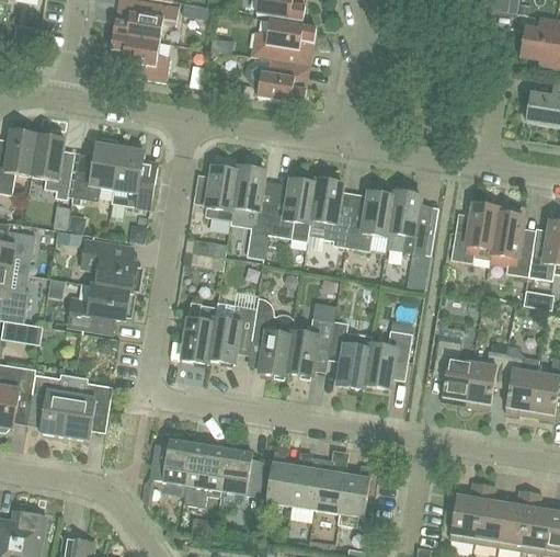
[(159,42),(162,22),(175,24),(178,6),(145,0),(125,0),(122,20),(114,19),(112,34),(159,42)]
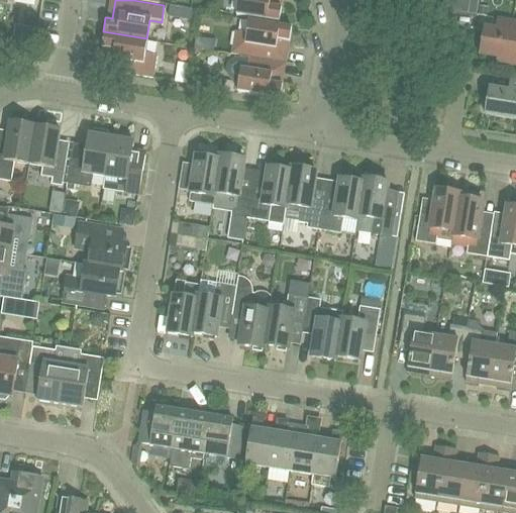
[(236,0),(235,12),(278,19),(281,4),(274,3),(274,0),(236,0)]
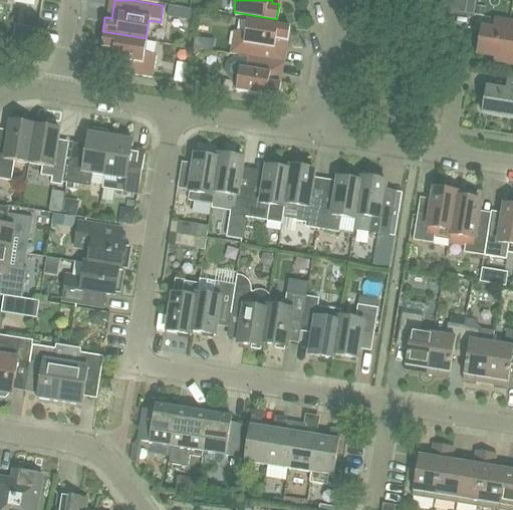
[(471,11),(472,0),(445,0),(444,7),(471,11)]
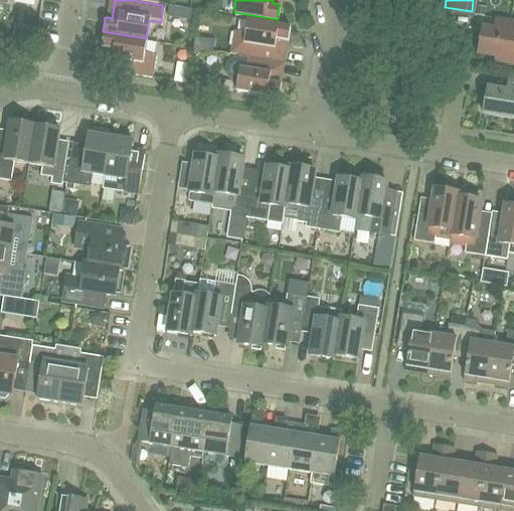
[(177,14),(179,4),(167,2),(166,12),(177,14)]
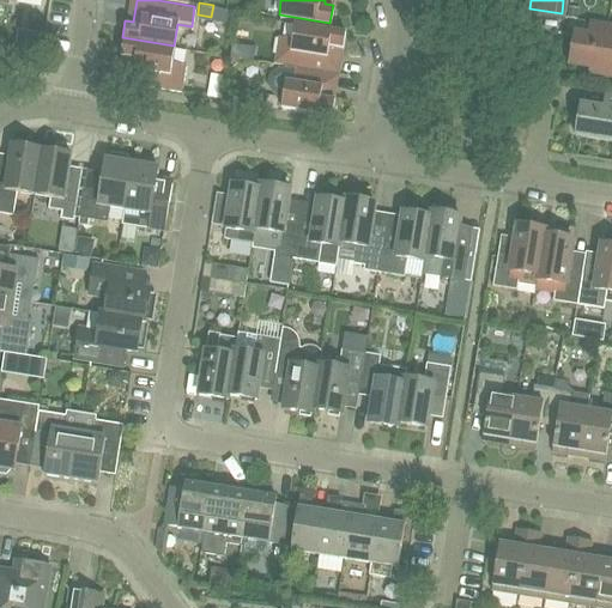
[(575,16),(576,5),(565,4),(564,13),(575,16)]
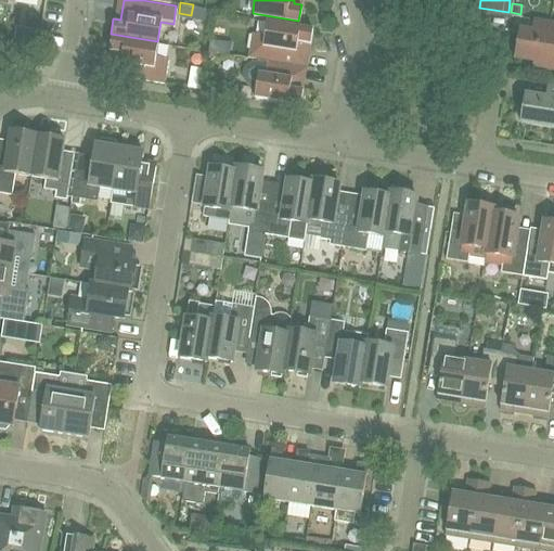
[(299,63),(303,40),(309,41),(312,26),(266,18),(263,33),(250,30),(247,54),(257,56),(299,63)]
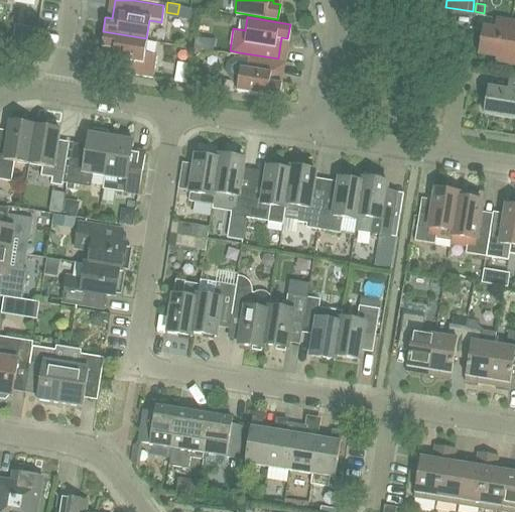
[(514,30),(483,25),(479,51),(496,54),(496,58),(514,61),(514,30)]
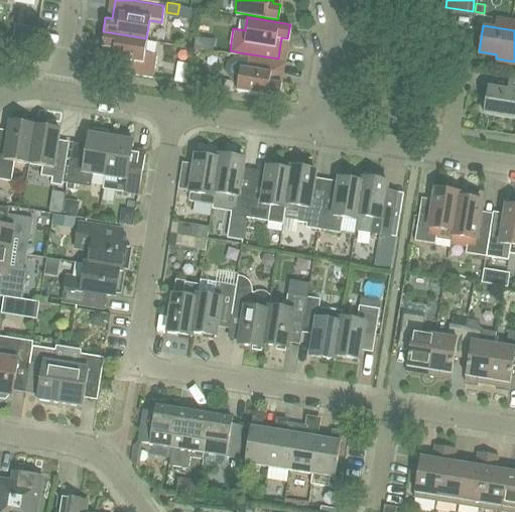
[(144,50),(146,38),(103,31),(101,44),(107,45),(104,67),(152,75),(156,52),(144,50)]
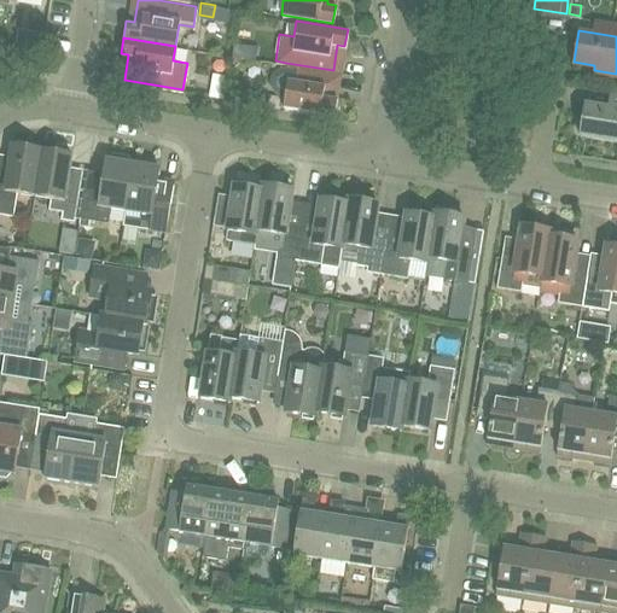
[(240,56),(242,44),(231,42),(230,53),(240,56)]
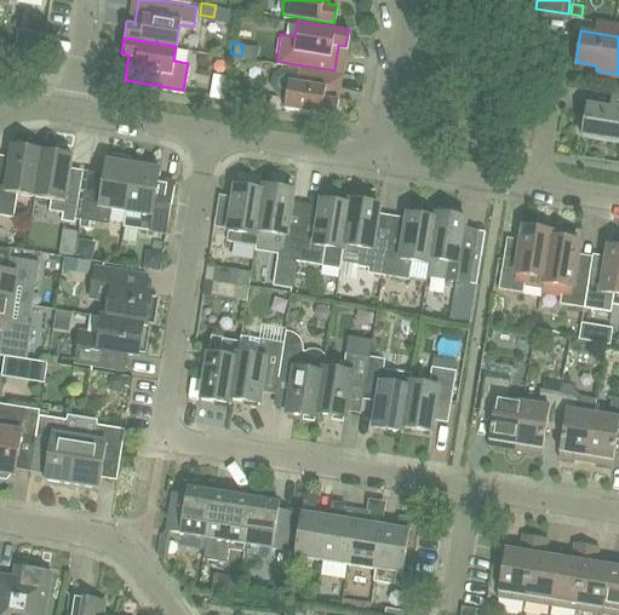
[(330,96),(334,70),(287,63),(286,65),(279,67),(273,72),(270,79),(270,86),(275,92),(281,95),(280,105),(284,105),(334,114),(338,97),(330,96)]
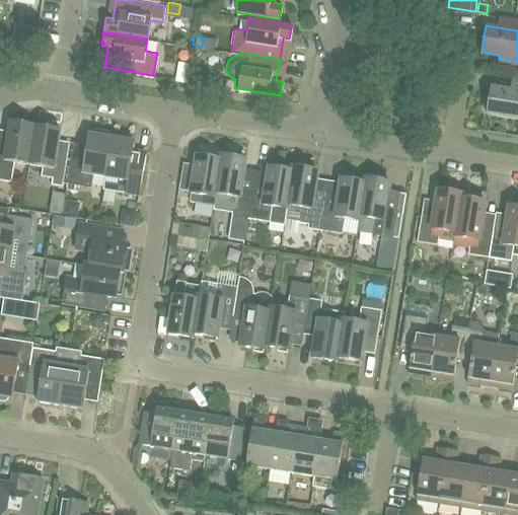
[(517,76),(511,75),(509,89),(491,86),(489,95),(483,97),(483,105),(487,109),(486,112),(517,117),(517,76)]
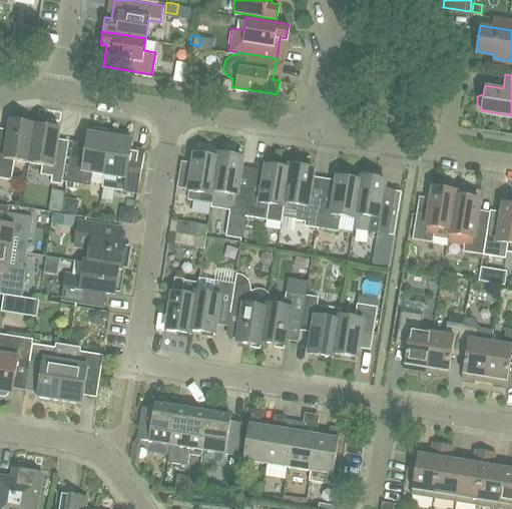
[(28,160),(34,122),(24,120),(23,116),(12,114),(11,118),(9,118),(5,144),(0,143),(0,175),(10,177),(13,158),(28,160)]
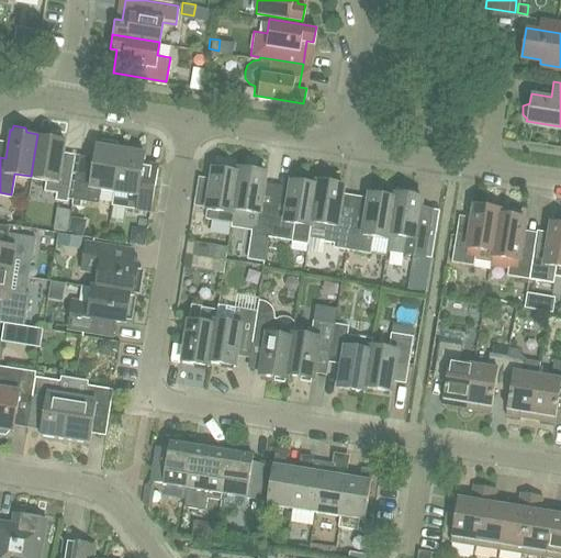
[(64,138),(63,138),(62,133),(51,132),(47,135),(37,134),(31,176),(45,178),(43,189),(55,190),(54,198),(67,199),(71,169),(59,167),(64,138)]
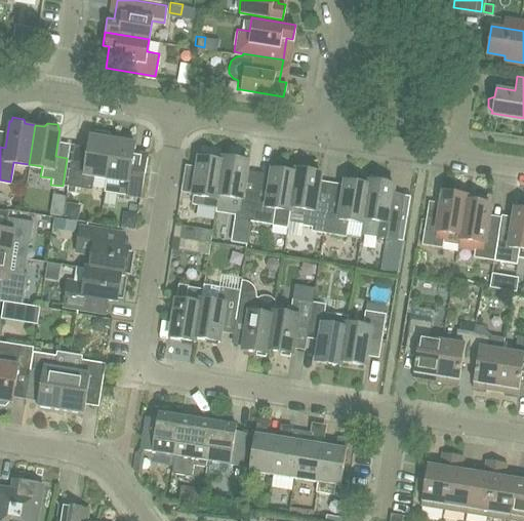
[(106,176),(112,137),(110,137),(108,131),(94,129),(90,134),(88,133),(84,161),(71,159),(67,184),(91,188),(93,174),(106,176)]
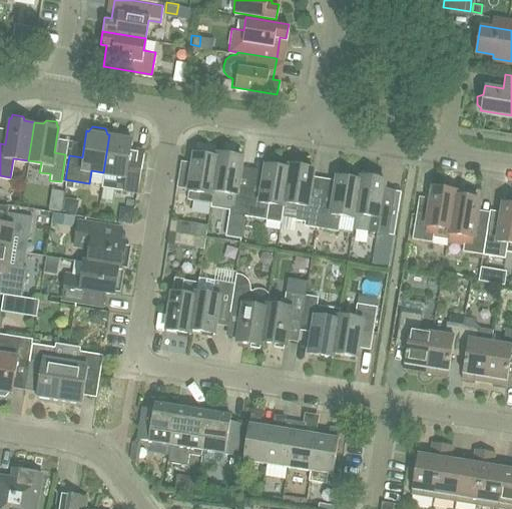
[(131,138),(129,137),(128,132),(113,129),(110,134),(109,134),(103,172),(101,185),(136,190),(140,167),(127,165),(131,138)]
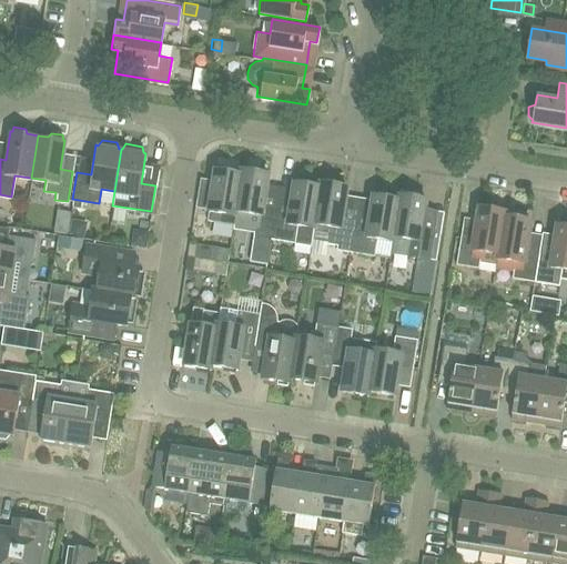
[(232,222),(241,172),(240,172),(214,168),(208,209),(206,218),(232,222)]
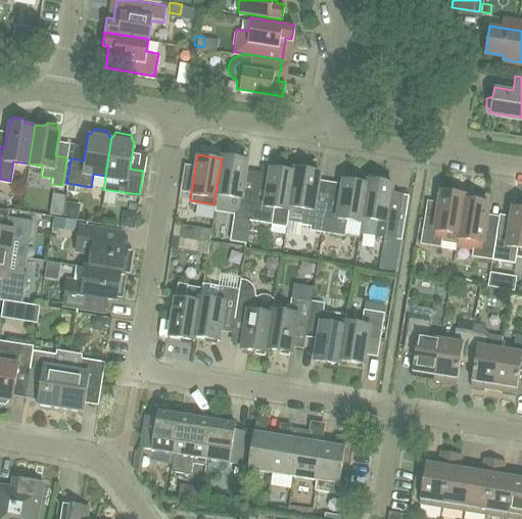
[(241,190),(246,158),(222,154),(221,158),(222,158),(214,204),(215,204),(215,208),(237,213),(236,216),(249,218),(253,192),(241,190)]
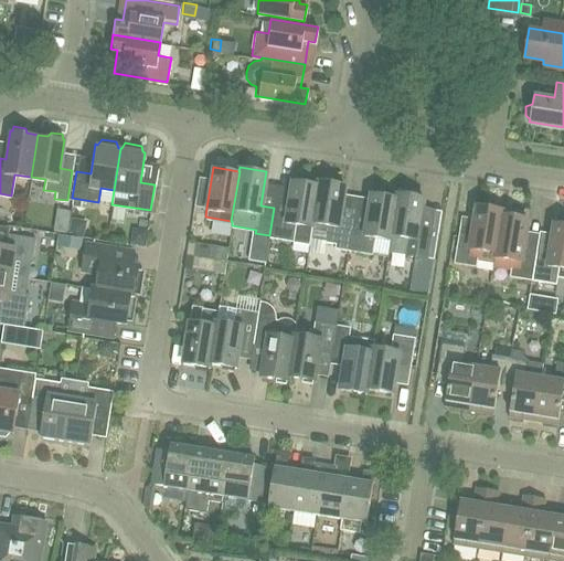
[(309,237),(318,184),(317,184),(291,180),(287,210),(274,208),(269,235),(293,240),(294,235),(309,237)]
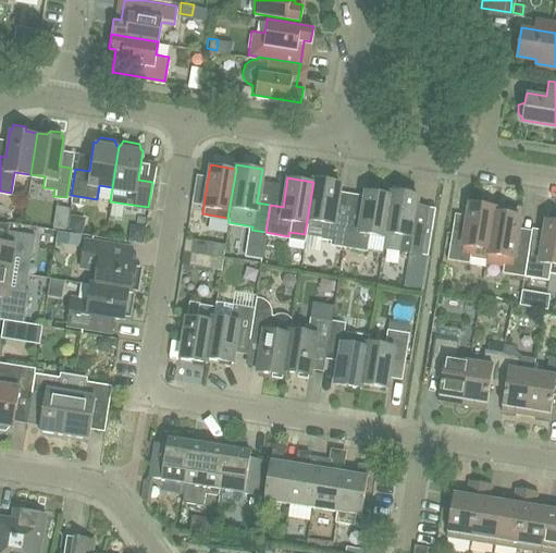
[(334,216),(340,182),(313,177),(312,182),(313,182),(305,234),(330,238),(330,243),(343,245),(347,218),(334,216)]
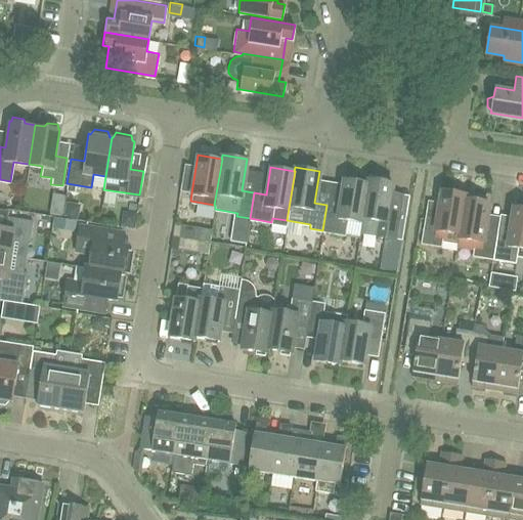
[(391,189),(392,182),(367,178),(366,182),(367,182),(362,217),(361,221),(360,232),(396,237),(403,191),(391,189)]
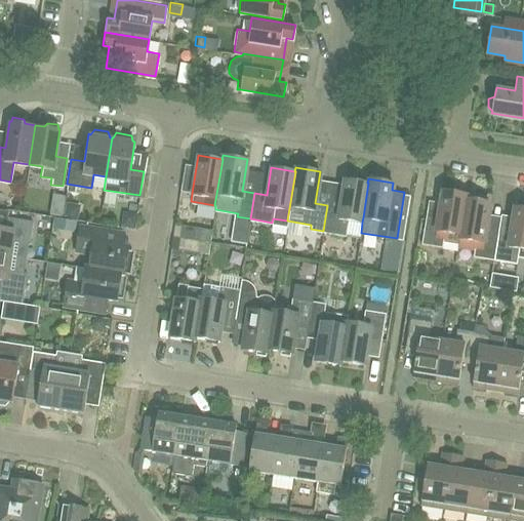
[(368,183),(367,183),(344,179),(339,207),(327,205),(323,231),(345,234),(348,218),(362,222),(363,217),(368,183)]
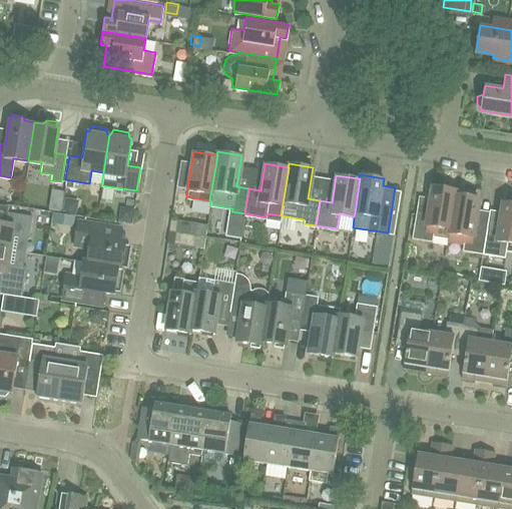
[(448,234),(455,190),(432,186),(427,213),(415,211),(411,236),(431,240),(433,231),(448,234)]
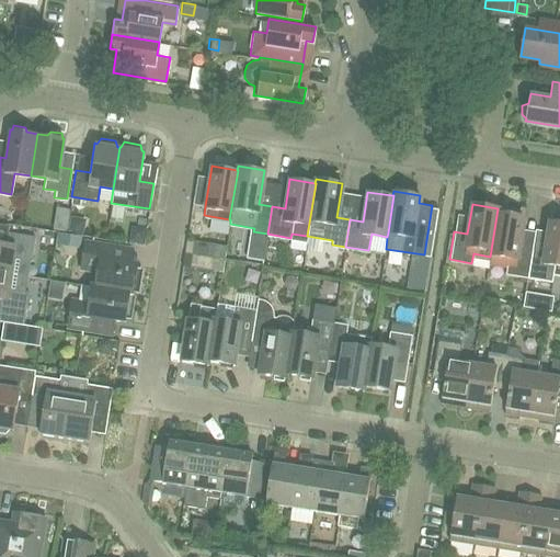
[(518,247),(523,217),(520,216),(520,212),(517,209),(504,207),(502,208),(498,208),(490,257),(489,261),(506,264),(505,272),(527,276),(532,249),(518,247)]
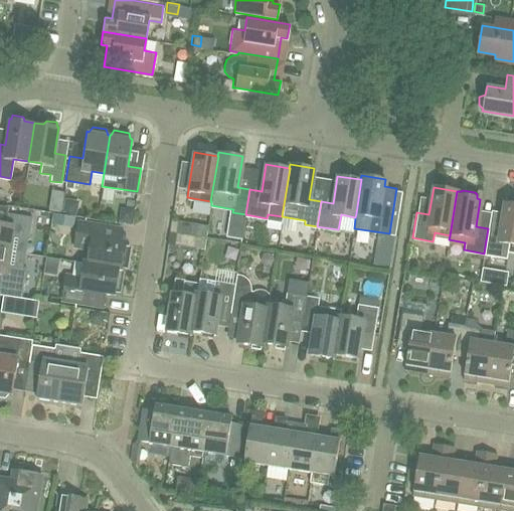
[(507,249),(513,250),(513,204),(504,202),(500,229),(488,228),(484,253),(506,257),(507,249)]
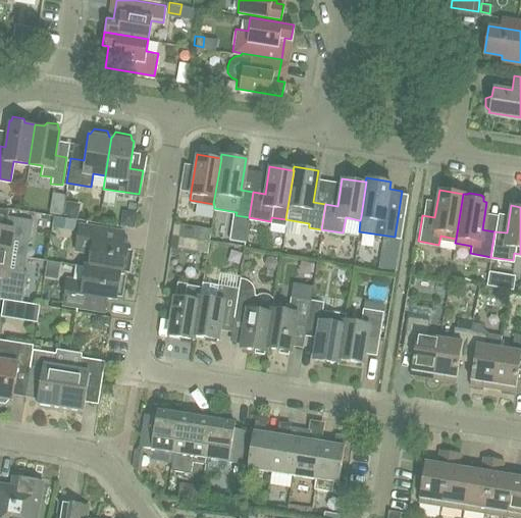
[(0,250),(9,252),(11,239),(29,242),(32,218),(6,214),(4,226),(0,225),(0,250)]
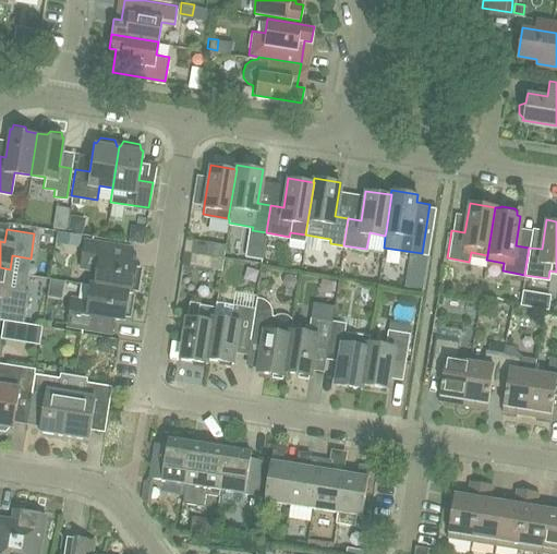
[(141,266),(135,265),(135,262),(128,261),(131,245),(112,242),(84,238),(80,265),(97,268),(95,284),(128,289),(128,290),(131,290),(131,287),(136,288),(141,266)]
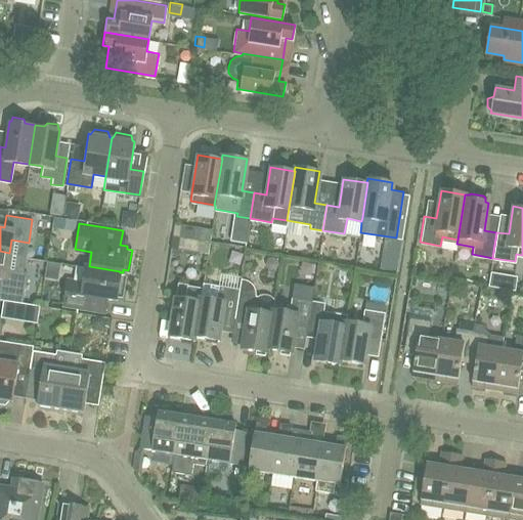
[(179,235),(209,240),(211,227),(181,223),(179,235)]
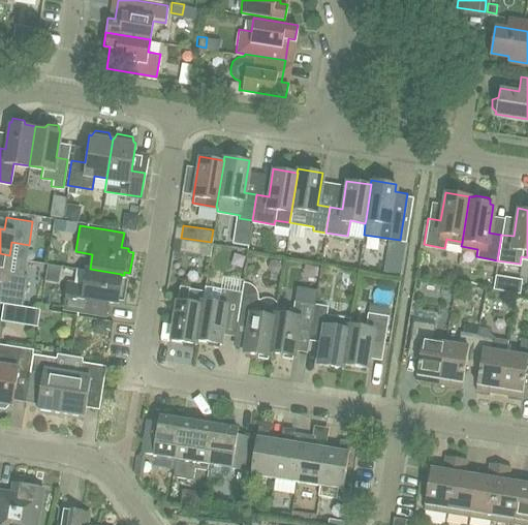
[(209,254),(211,242),(181,238),(179,249),(209,254)]
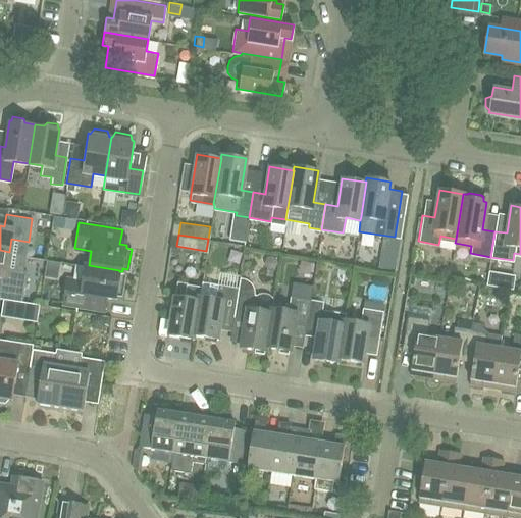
[(6,266),(9,252),(0,250),(0,288),(22,293),(27,269),(6,266)]
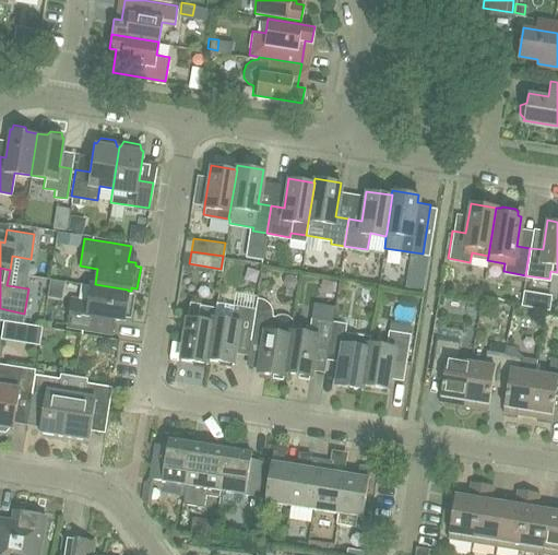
[(423,285),(424,278),(405,274),(403,284),(423,287),(423,285)]
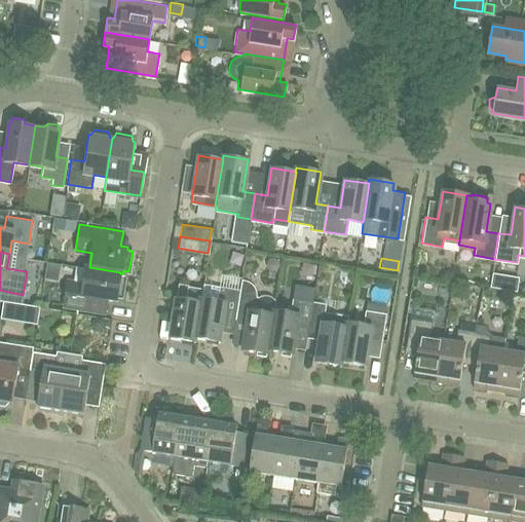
[(125,275),(119,274),(120,273),(120,272),(89,267),(86,266),(76,264),(73,280),(67,278),(63,304),(89,308),(104,311),(106,297),(116,298),(116,295),(121,296),(125,275)]
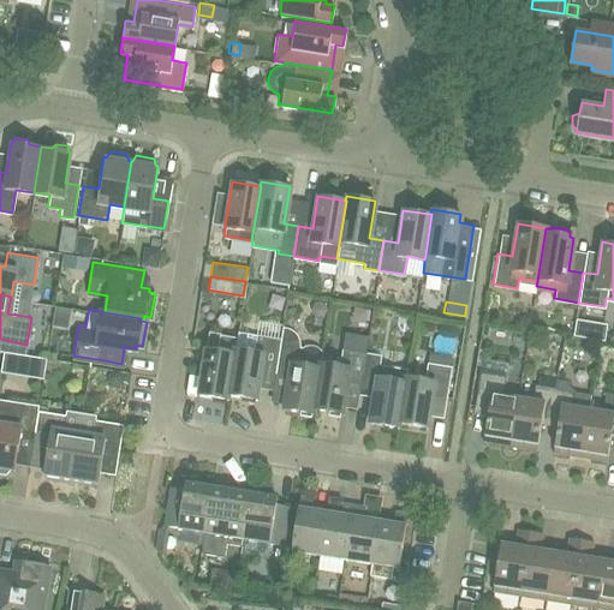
[(261,365),(275,368),(279,342),(281,326),(282,322),(257,318),(255,333),(238,330),(237,338),(227,393),(228,393),(256,398),(261,365)]
